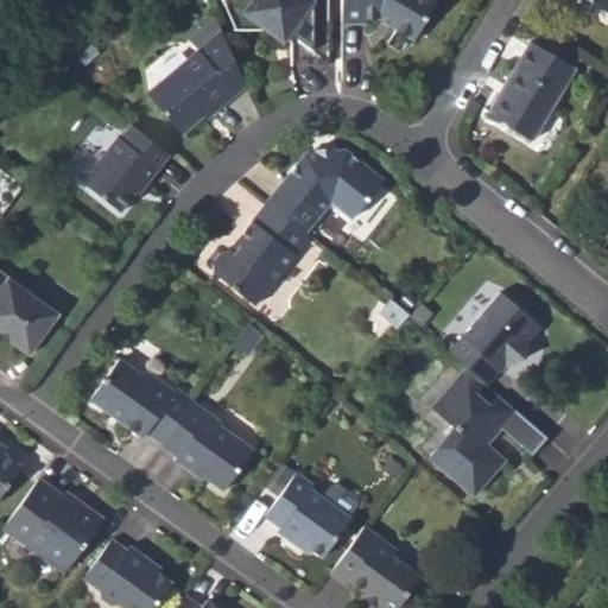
[(226,0),(220,8),(242,23),(241,38),(268,32),(270,31),(278,19),(289,26),(289,44),(290,67),(328,67),(327,0),(226,0)]
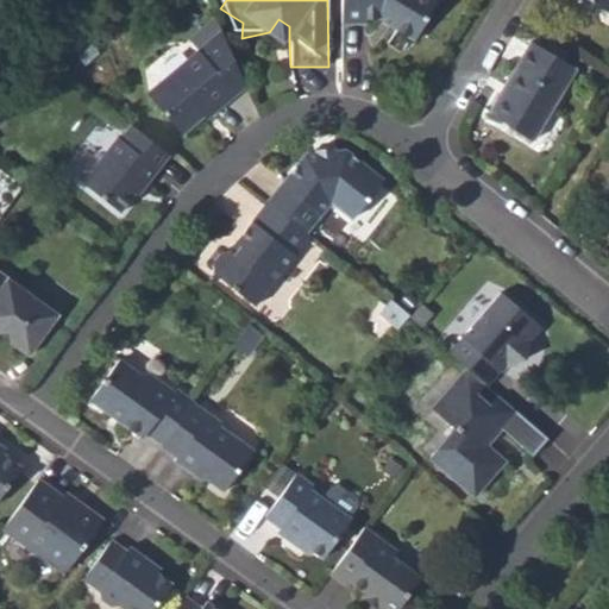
[(340,0),(340,7),(340,26),(362,25),(362,22),(374,22),(381,20),(393,29),(391,31),(412,43),(438,0),(437,0),(340,0)]
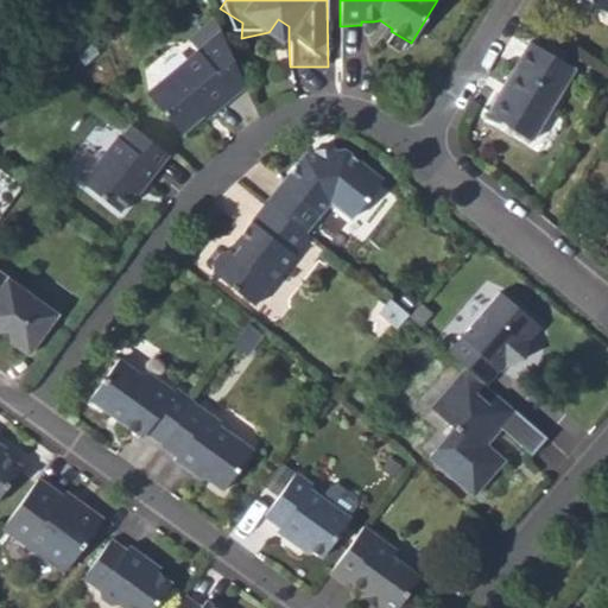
[(242,23),(220,8),(230,39),(241,38),(242,23)]
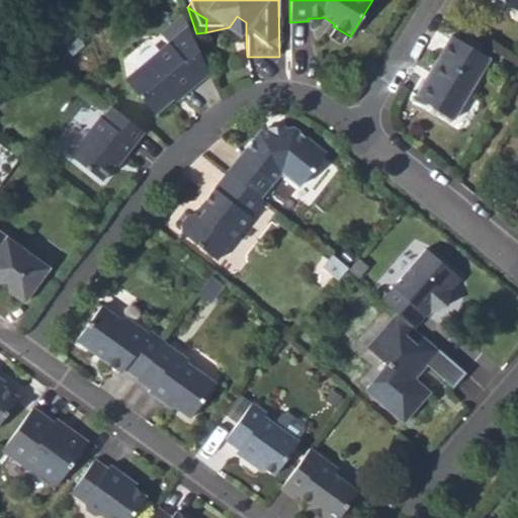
[(188,27),(183,16),(161,35),(169,44),(188,27)]
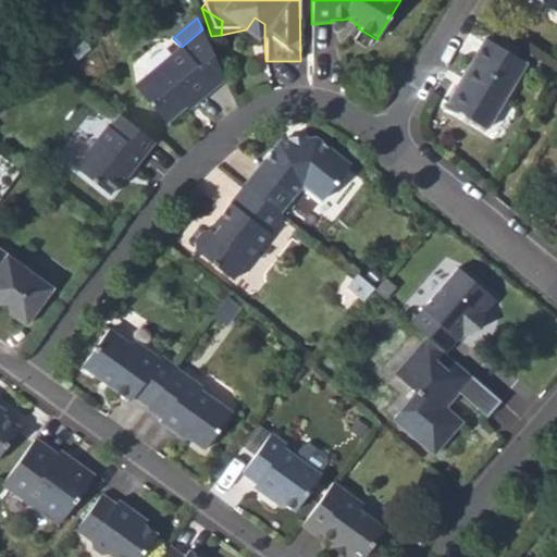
[(264,24),(255,17),(247,28),(264,40),(264,24)]
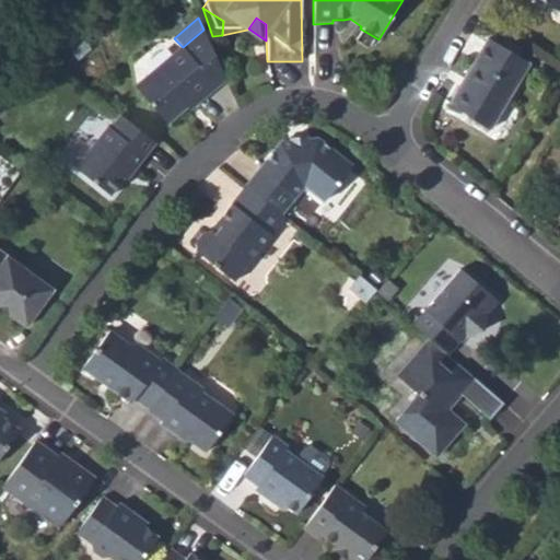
[(361,26),(350,19),(343,20),(360,28),(361,26)]
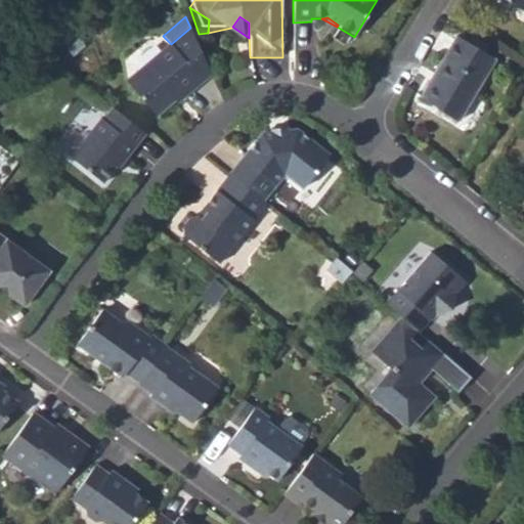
[(127,82),(158,117),(176,100),(194,85),(197,88),(211,75),(203,57),(190,28),(171,44),(127,82)]
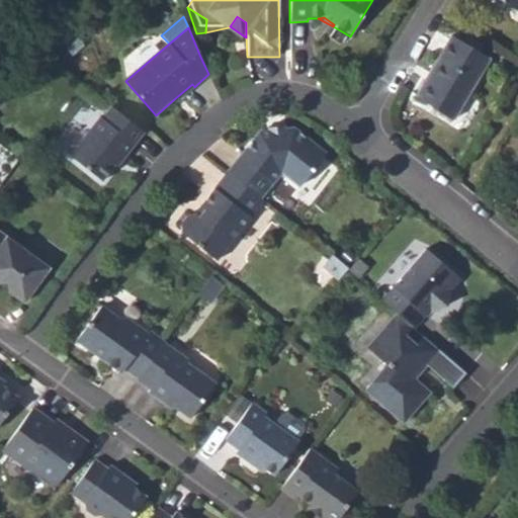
[(417,92),(456,114),(494,54),(454,31),(439,56),(440,58),(429,76),(426,75),(417,92)]
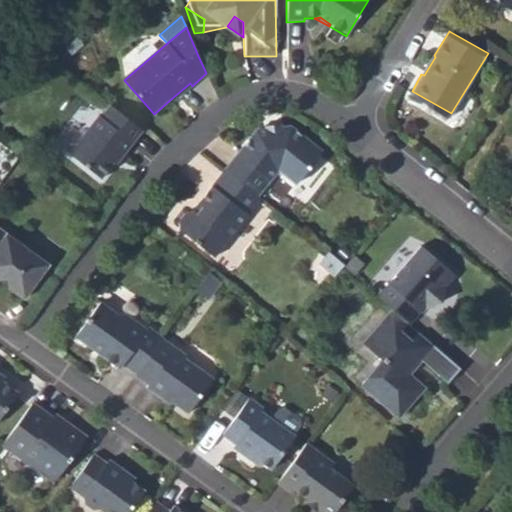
[(190,83),(172,98),(174,101),(192,86),(190,83)]
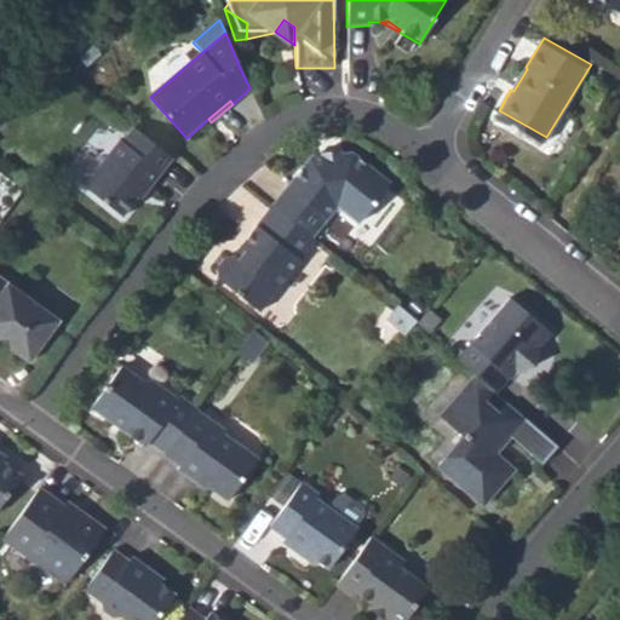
[(173,161),(135,130),(122,144),(121,143),(84,188),(122,220),(138,200),(147,190),(149,191),(173,161)]
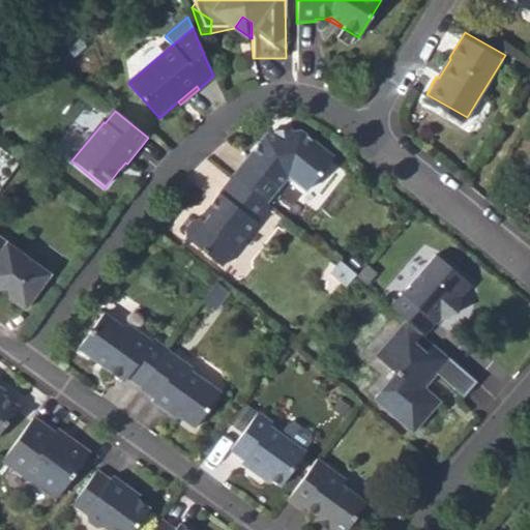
[(233,177),(266,204),(283,183),(294,180),(307,190),(333,155),(299,130),(264,135),(233,177)]
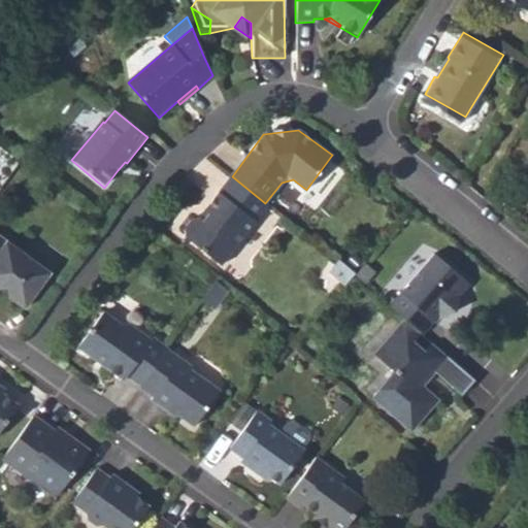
[(125,162),(118,170),(120,172),(127,163),(125,162)]
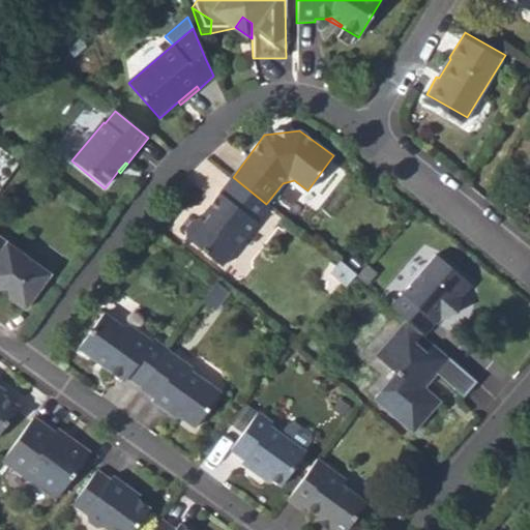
[(266,204),(233,177),(205,212),(209,215),(203,222),(200,218),(194,219),(185,231),(185,236),(184,238),(222,267),(269,207),(266,204)]
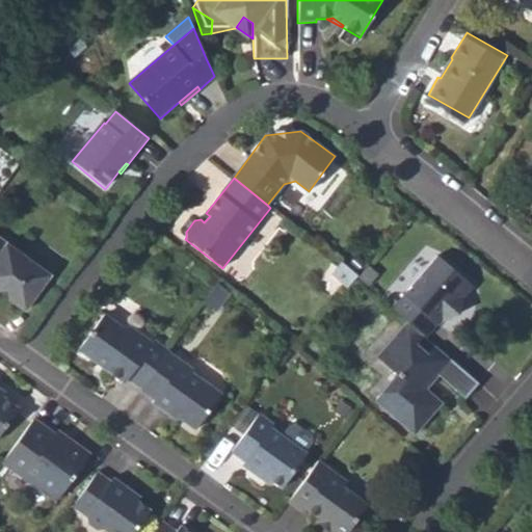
[(210,216),(206,213),(201,219),(204,222),(210,216)]
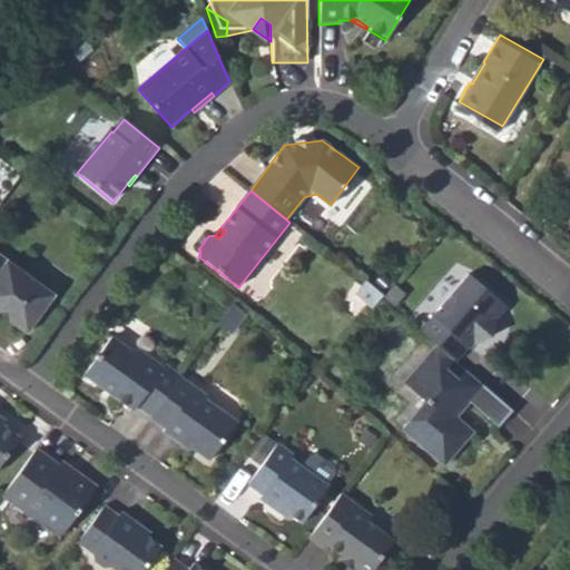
[(57,297),(0,256),(0,315),(29,336),(57,297)]
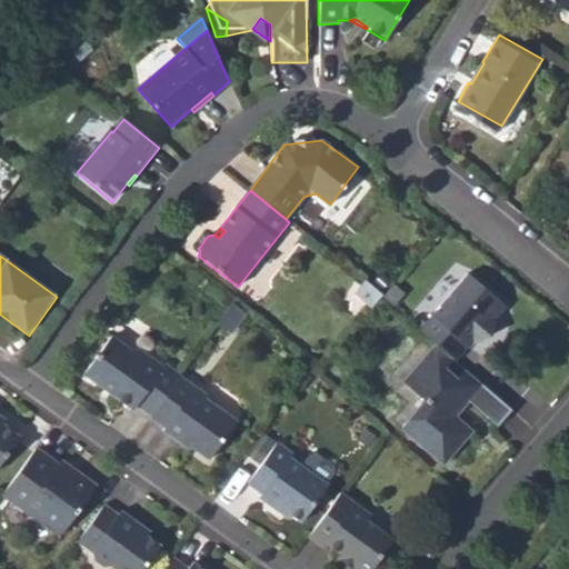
[(468,275),(419,331),(436,346),(452,360),(455,361),(467,348),(491,337),(500,303),(468,275)]
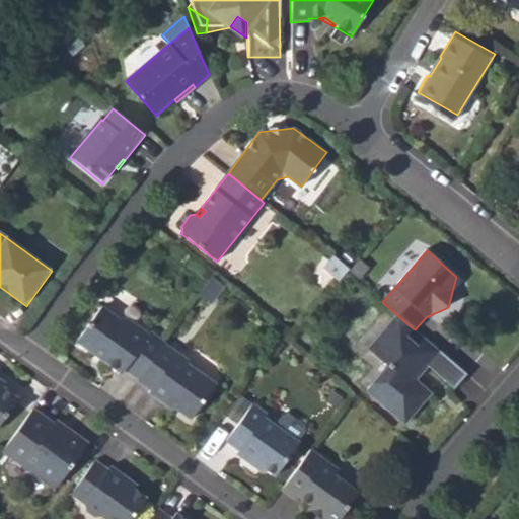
[(350,270),(334,257),(324,269),(340,282),(348,273),(350,270)]
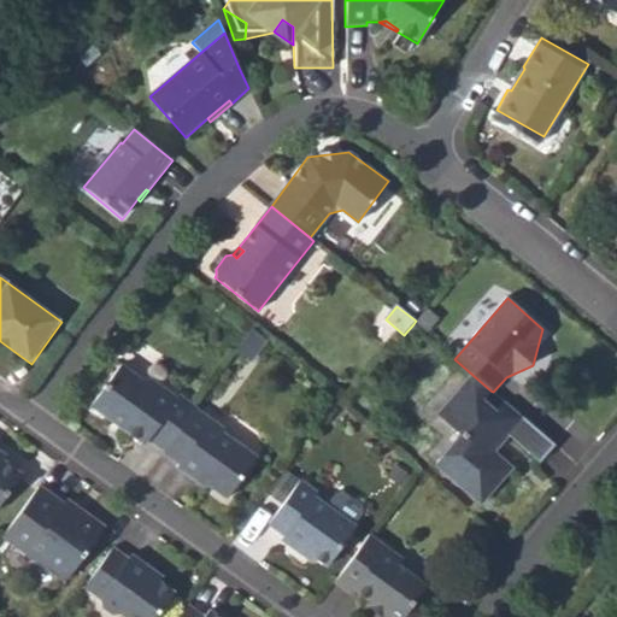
[(265,340),(252,330),(244,344),(256,353),(265,340)]
